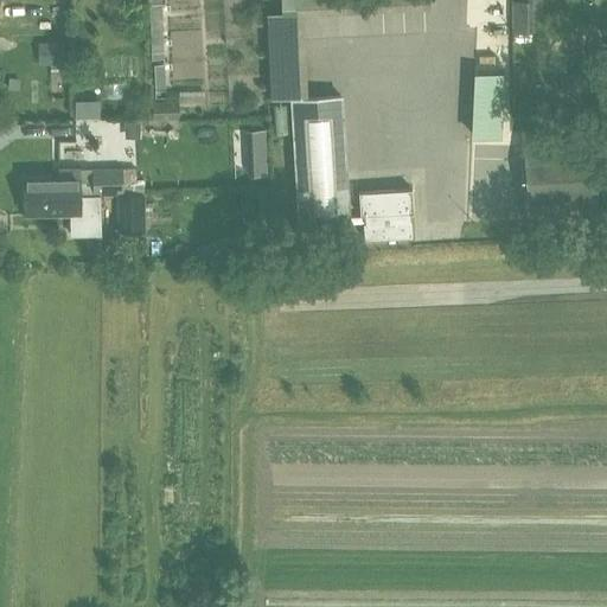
[(280,0),(281,11),(266,12),(270,100),(293,98),(307,98),(302,12),(429,6),(428,0),(280,0)]
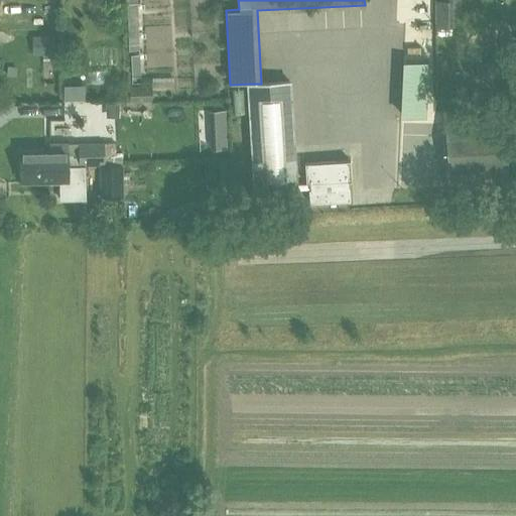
[(452,29),(450,2),(435,3),(436,29),(452,29)]
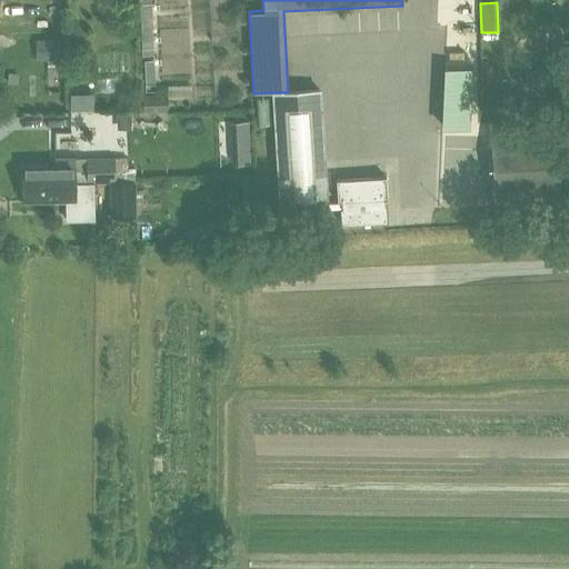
[(140,5),(142,48),(152,48),(151,5),(140,5)]
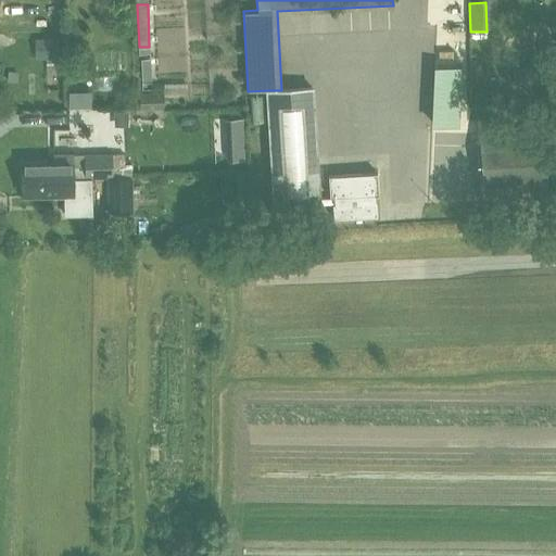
[(36,57),(59,57),(59,38),(36,38),(36,57)]
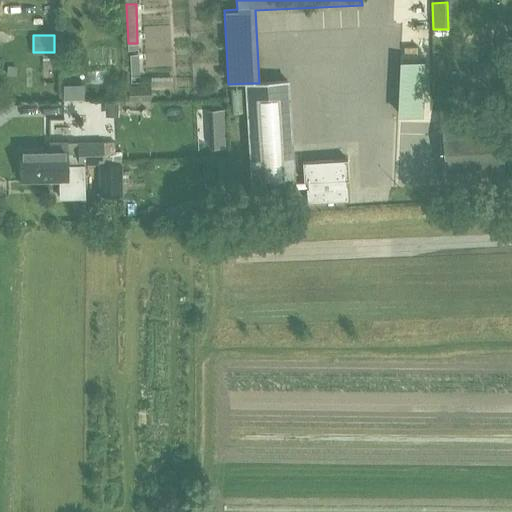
[(468,80),(442,82),(443,92),(468,91),(468,80)]
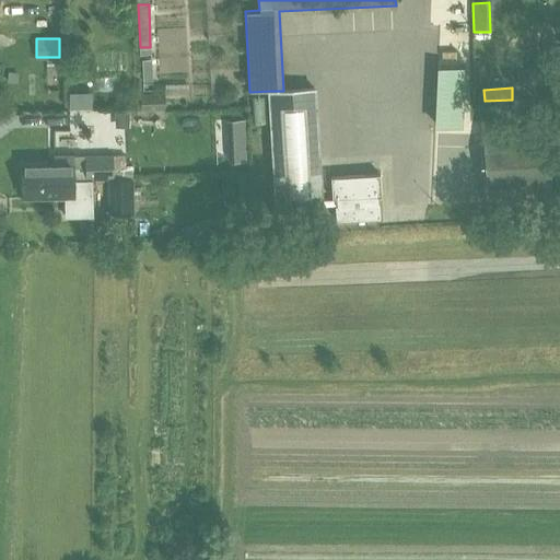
[(270,91),(277,214),(322,211),(314,89),(283,91),(270,91)]
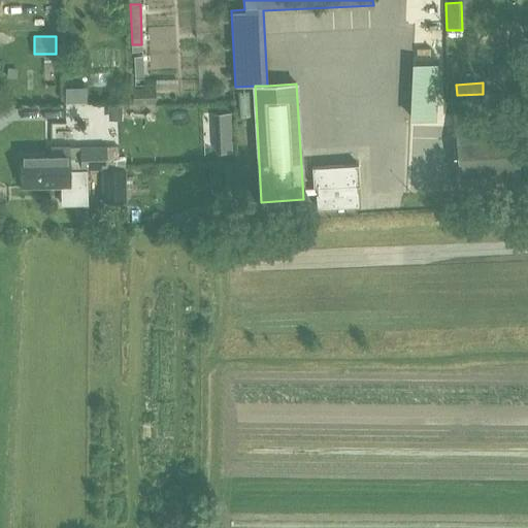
[(155,89),(133,91),(134,104),(156,102),(155,89)]
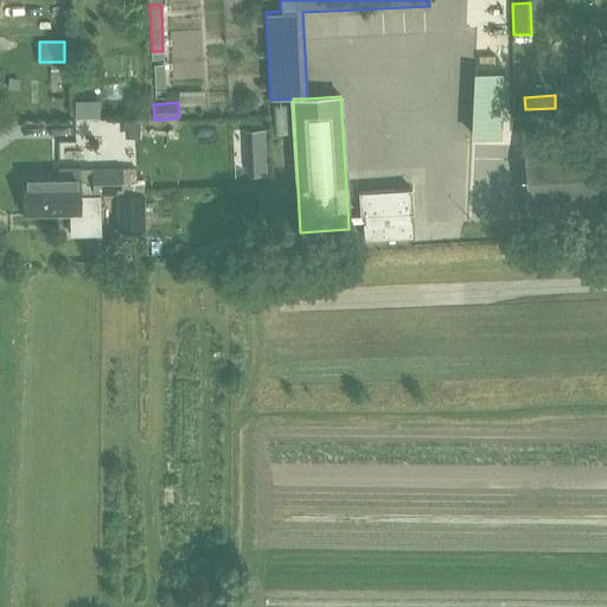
[(140,135),(140,123),(125,123),(125,135),(140,135)]
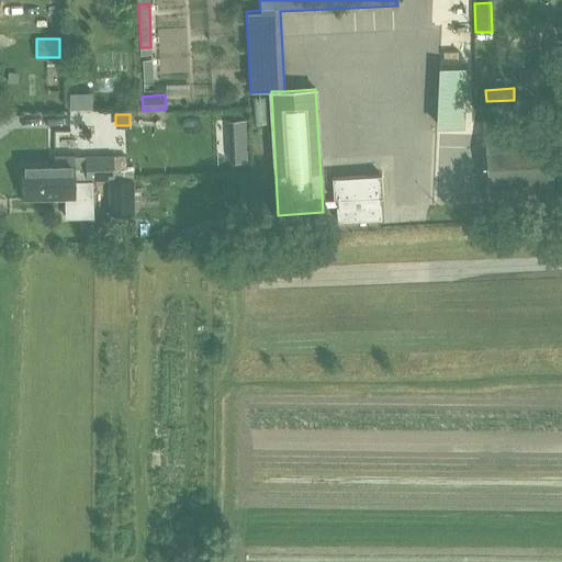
[(550,117),(483,121),(487,208),(554,204),(550,117)]
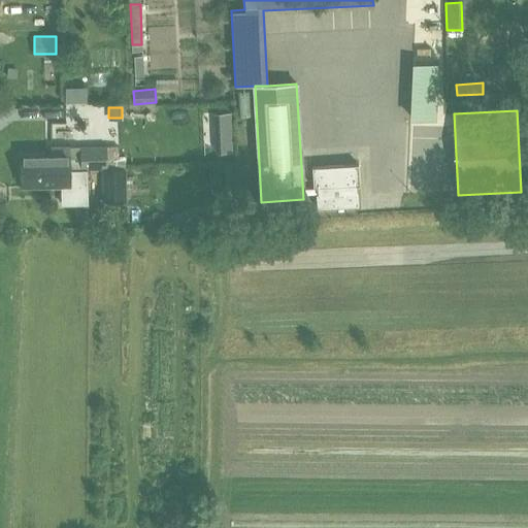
[(425,111),(424,126),(447,126),(448,111),(425,111)]
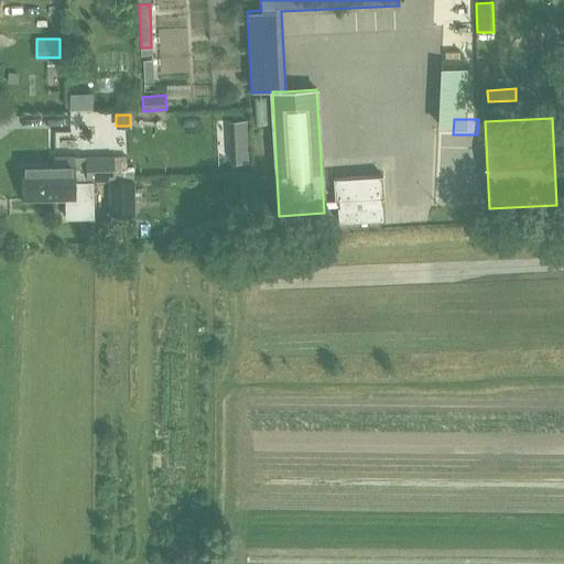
[(75,180),(109,180),(115,180),(115,154),(85,155),(85,166),(75,166),(75,155),(53,156),(53,164),(22,164),(22,183),(75,182),(75,180)]
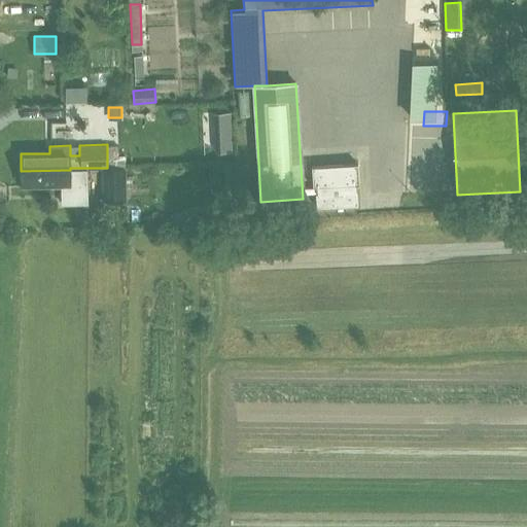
[(356,165),(311,168),(313,187),(315,186),(317,208),(357,205),(355,185),(358,185),(356,165)]
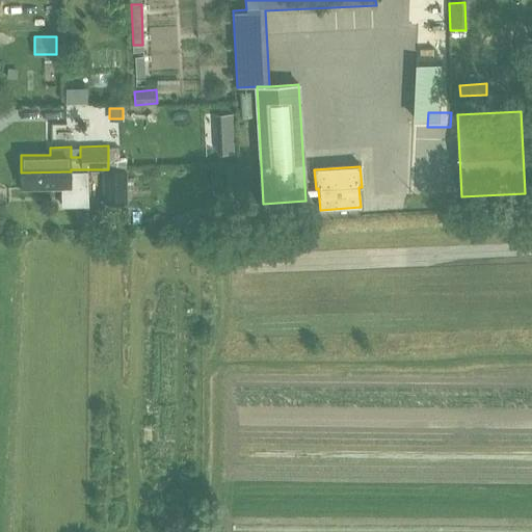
[(108,169),(103,169),(104,205),(127,204),(127,169),(108,169)]
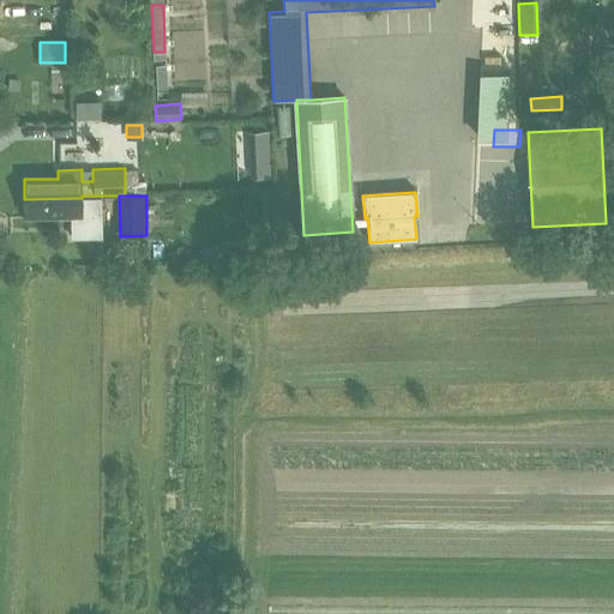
[(82,198),(24,199),(24,217),(82,216),(82,198)]
